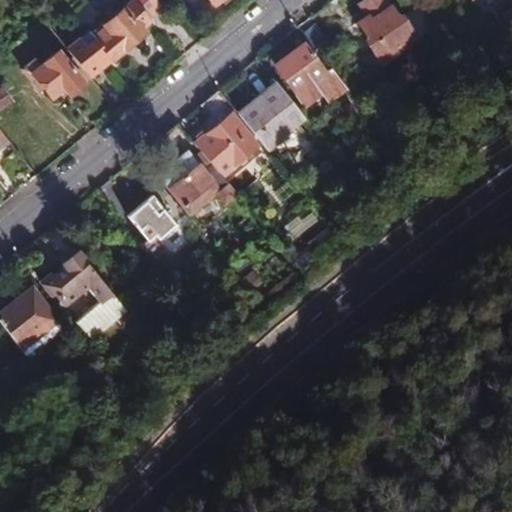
[(83,31),(64,47),(89,77),(102,66),(101,64),(110,57),(111,59),(146,29),(143,26),(151,19),(148,15),(160,5),(155,0),(128,0),(86,35),(83,31)]
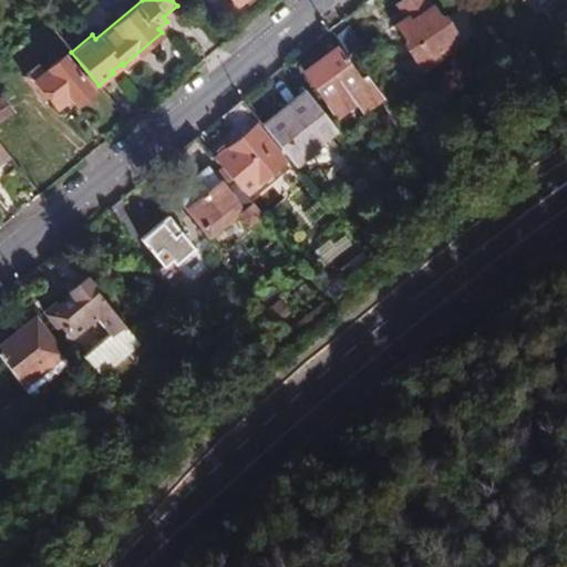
[(450,30),(433,7),(432,8),(426,0),(410,0),(398,8),(403,17),(395,22),(413,49),(426,40),(429,43),(450,30)]
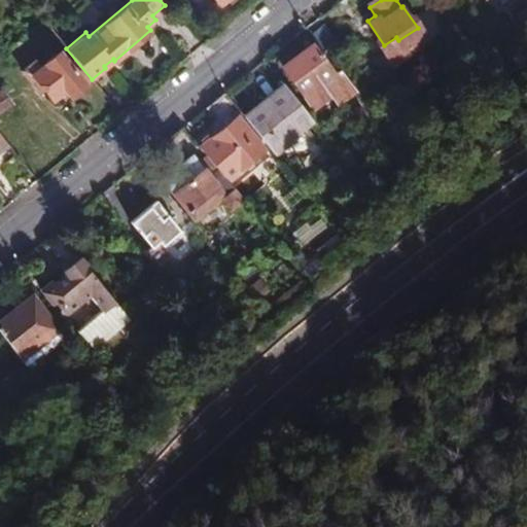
[(526,0),(484,0),(486,1),(488,0),(526,0),(526,10),(520,15),(526,26),(526,0)]
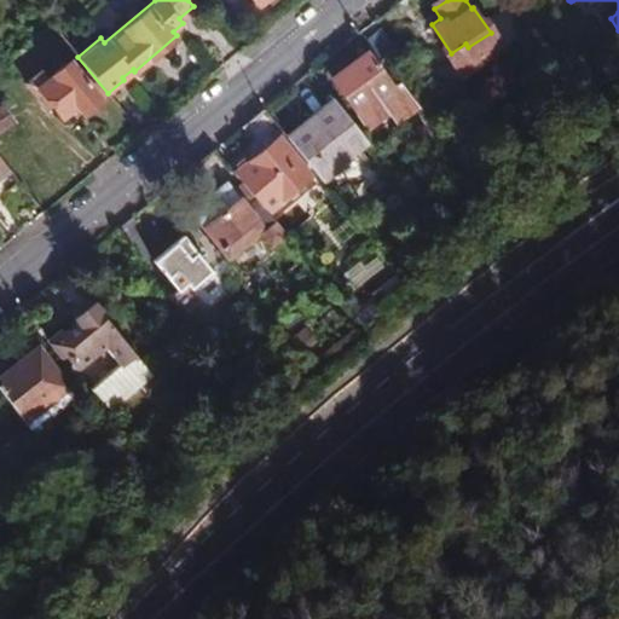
[(366,38),(382,56),(395,45),(380,25),(366,38)]
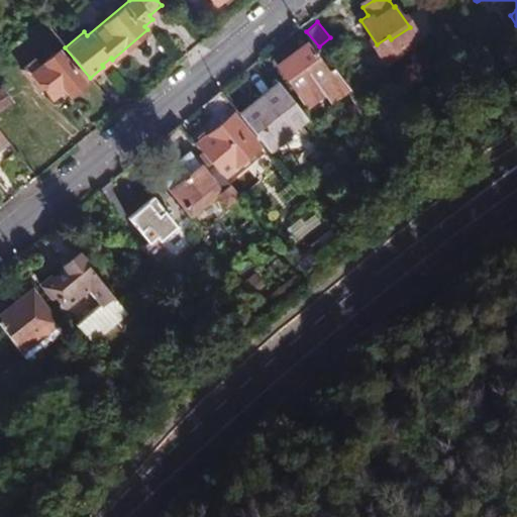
[(301,48),(303,50),(281,69),(310,104),(324,92),(334,105),(352,91),(333,67),(329,70),(308,42),(301,48)]
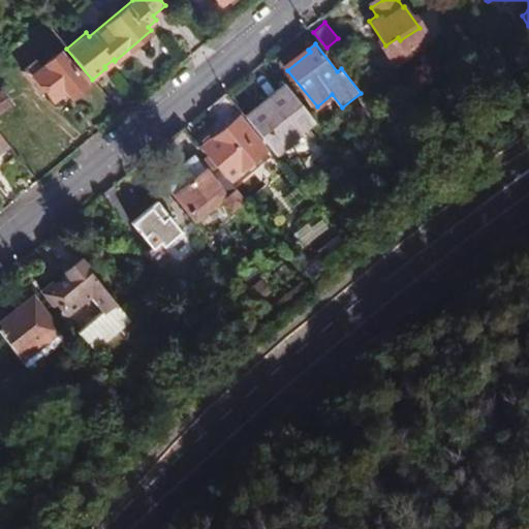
[(86,85),(59,52),(39,68),(33,61),(27,66),(53,99),(65,89),(71,96),(86,85)]
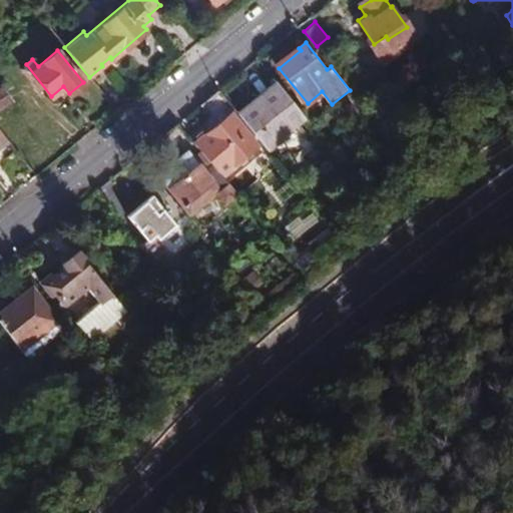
[(238,113),(267,148),(307,116),(278,81),(238,113)]
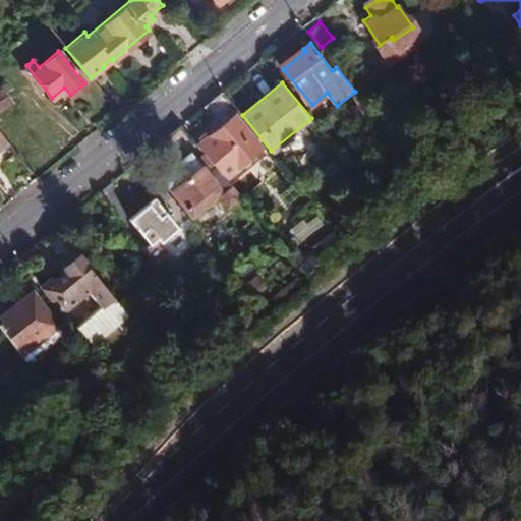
[(3,87),(0,88),(0,112),(12,105),(3,87)]
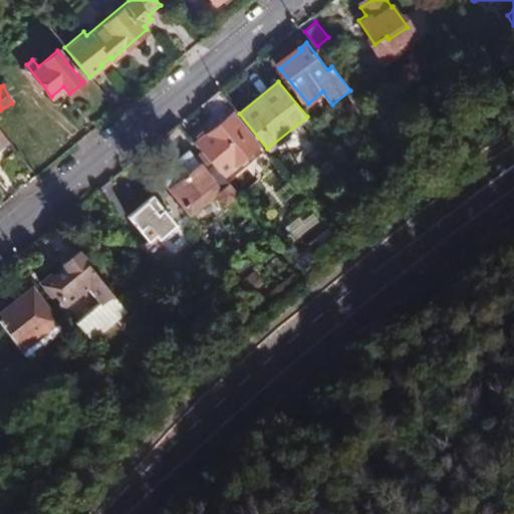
[(238,196),(222,177),(260,147),(235,116),(239,113),(219,90),(201,104),(217,124),(194,143),(204,155),(198,161),(188,149),(159,173),(192,213),(215,194),(225,207),(238,196)]
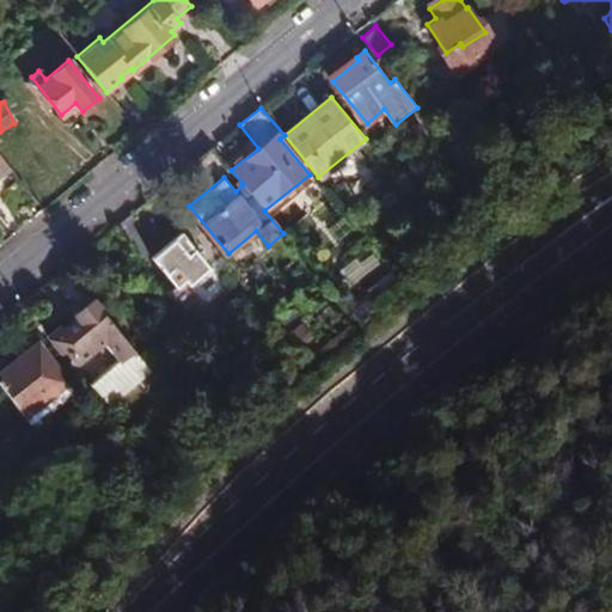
[(164,287),(179,305),(196,291),(191,285),(210,269),(179,233),(161,250),(130,214),(115,227),(142,261),(148,255),(171,281),(164,287)]
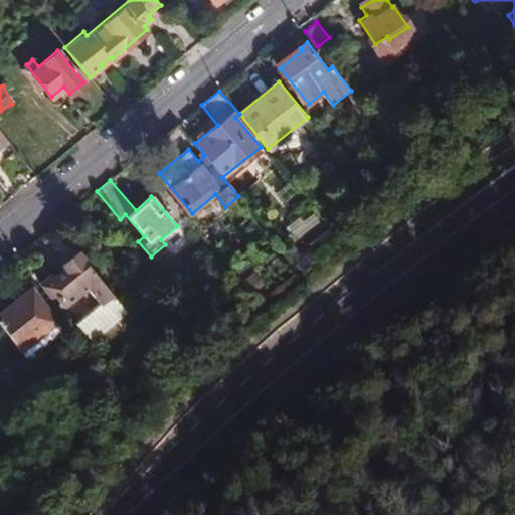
[(55,224),(40,237),(56,255),(64,266),(52,276),(50,273),(39,282),(52,297),(54,295),(64,306),(88,287),(102,305),(77,324),(93,342),(129,313),(55,224)]
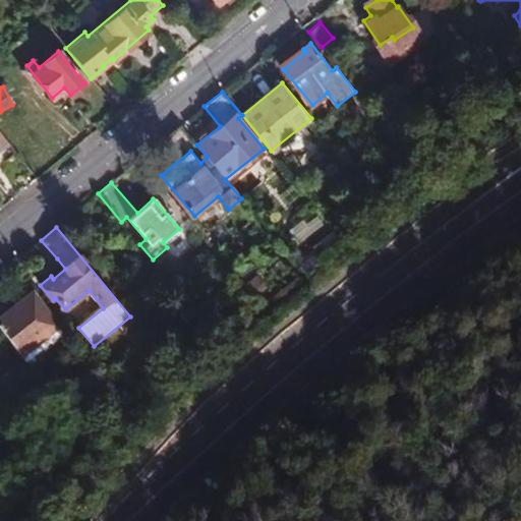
[(306,274),(320,264),(311,253),(299,265),(306,274)]
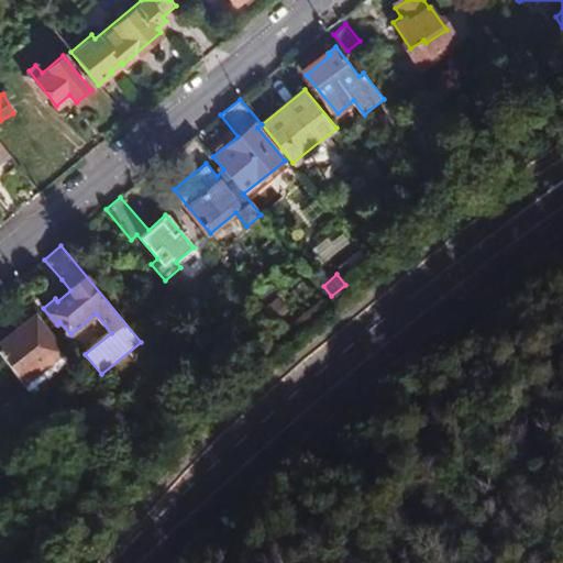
[(275,319),(285,310),(286,309),(277,297),(265,307),(275,319)]
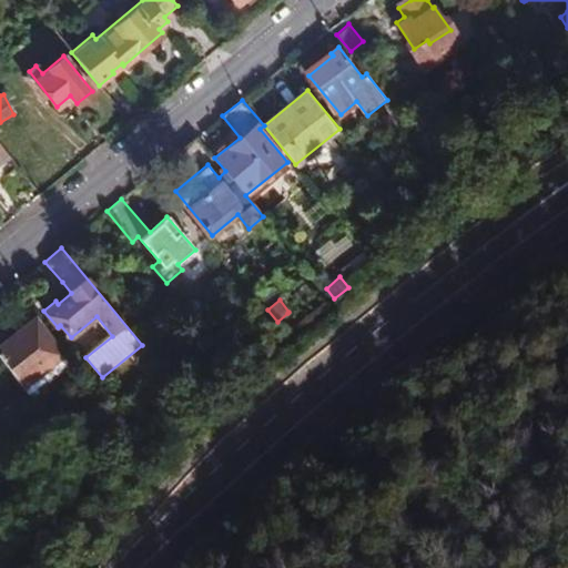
[(0,357),(30,394),(37,388),(70,362),(34,317),(8,337),(0,328),(0,357)]
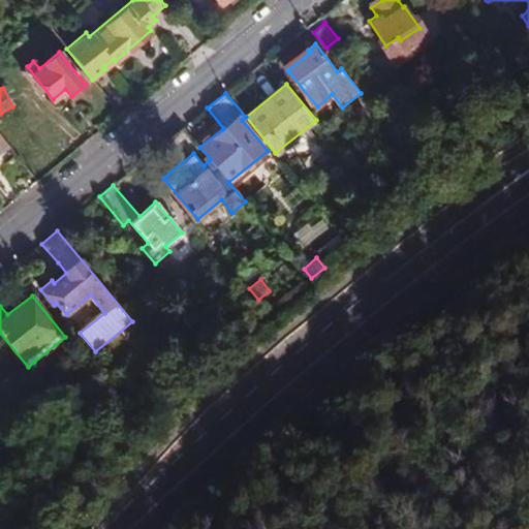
[(34,362),(28,367),(31,371),(37,366),(34,362)]
